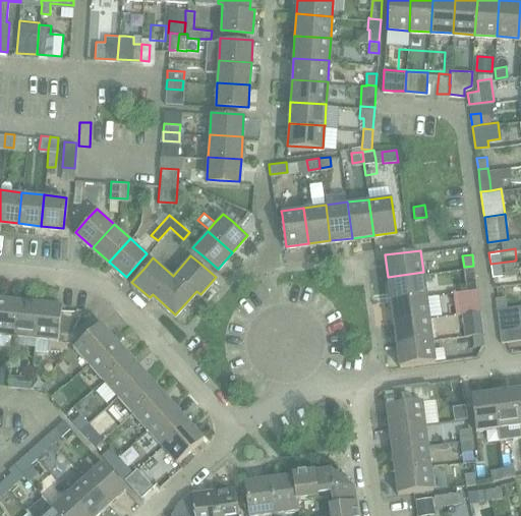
[(493,275),(502,274),(517,272),(515,261),(490,264),(493,275)]
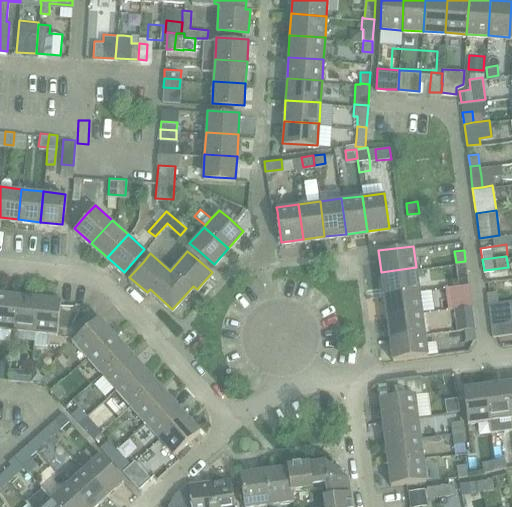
[(465,261),(456,262),(457,274),(467,272),(465,261)]
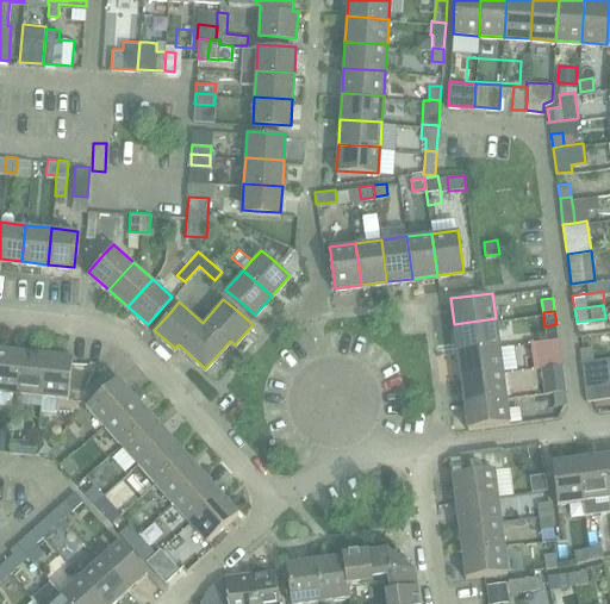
[(499,344),(496,318),(454,324),(458,349),(499,344)]
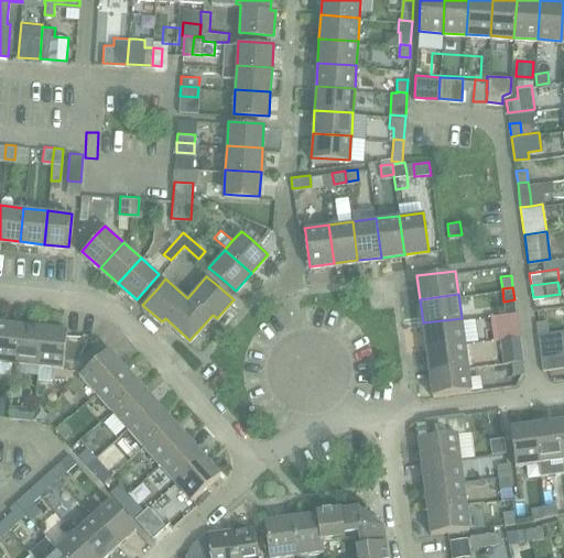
[(465,341),(462,318),(423,323),(425,347),(465,341)]
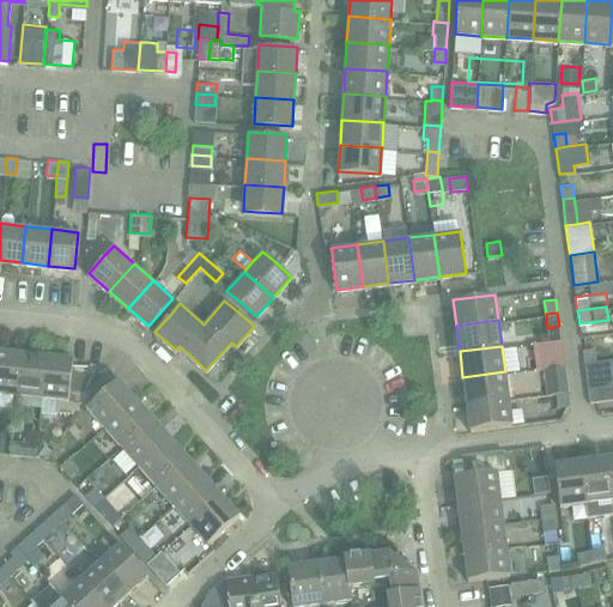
[(584,362),(596,359),(594,346),(582,348),(584,362)]
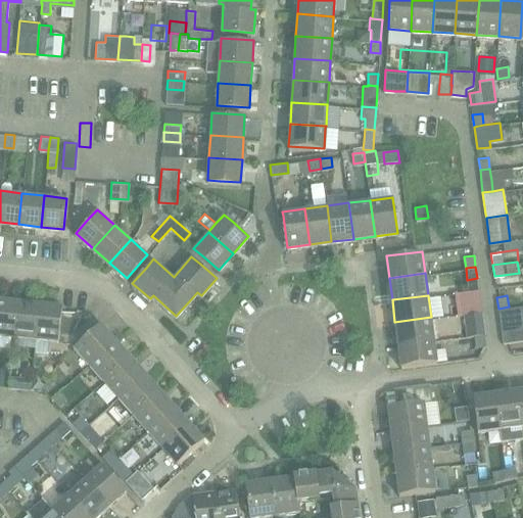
[(0,334),(14,336),(17,300),(0,297),(0,334)]
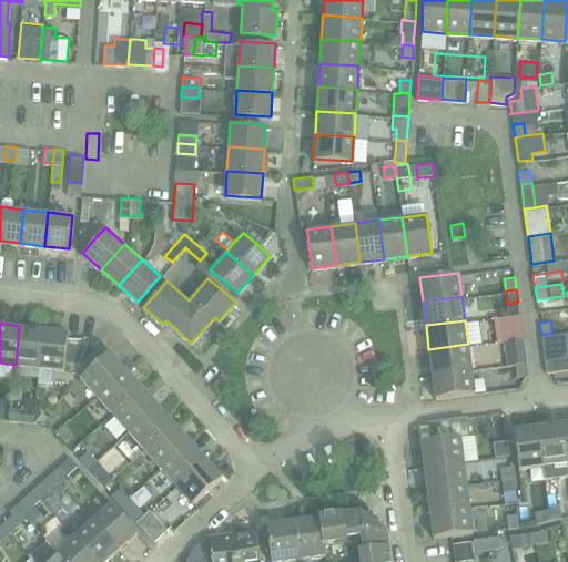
[(39,367),(43,328),(19,326),(16,365),(39,367)]
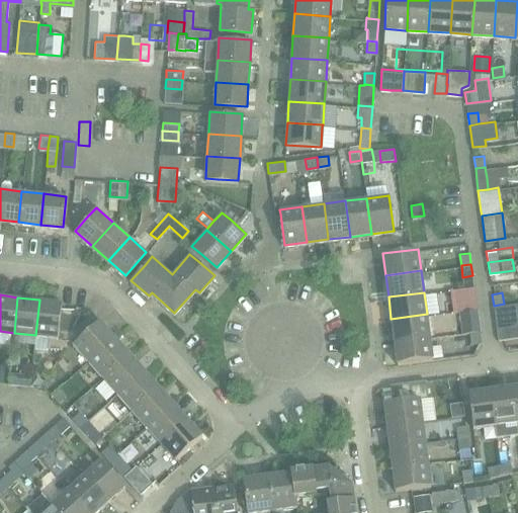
[(67,338),(72,328),(59,327),(62,302),(39,300),(35,335),(58,337),(67,338)]
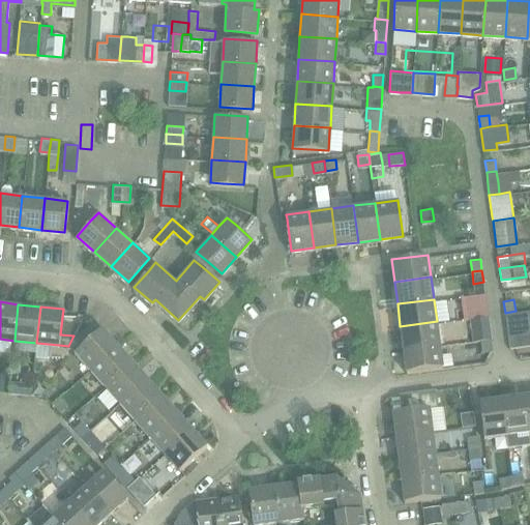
[(516,311),(505,313),(508,333),(518,332),(516,311)]
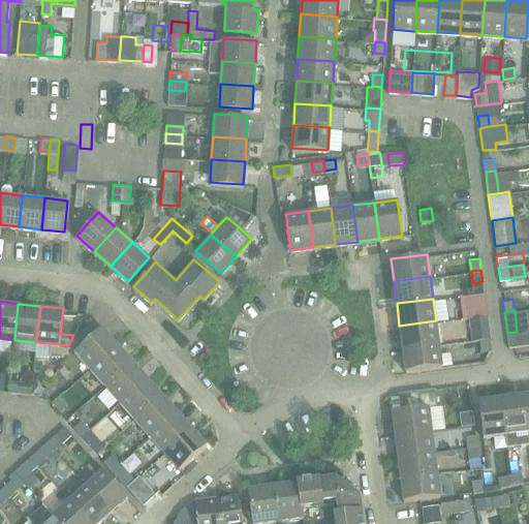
[(476,315),(470,316),(471,328),(488,326),(487,314),(476,315)]
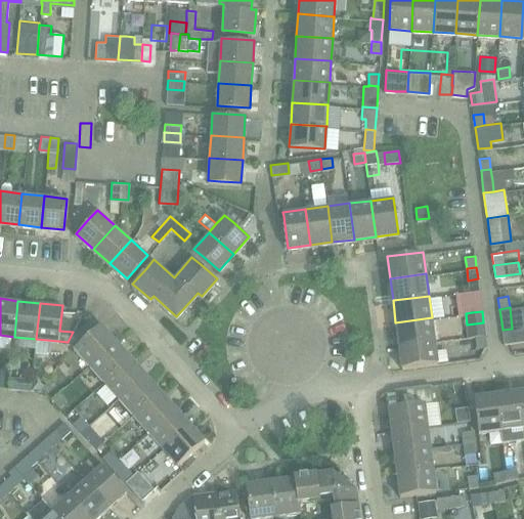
[(435,340),(432,317),(395,322),(398,344),(435,340)]
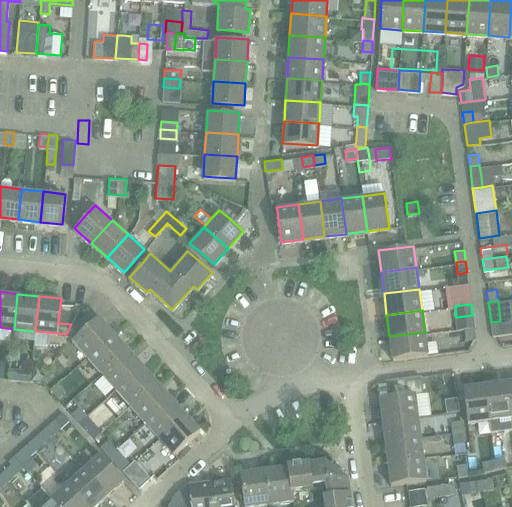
[(72,339),(87,356),(113,332),(99,316),(79,333),(71,324),(66,334),(68,335),(73,339),(72,339)]
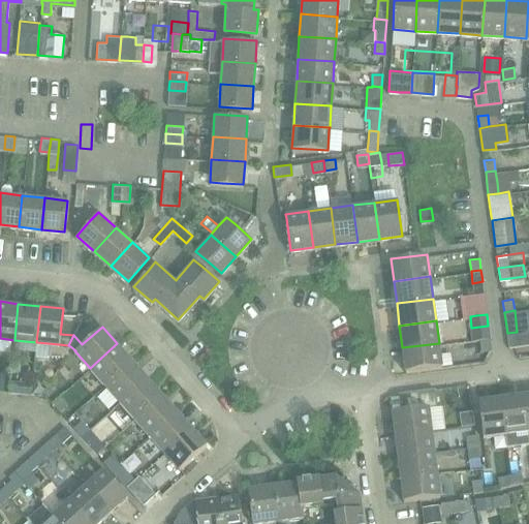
[(507,333),(508,346),(519,344),(527,343),(525,331),(517,332),(507,333)]
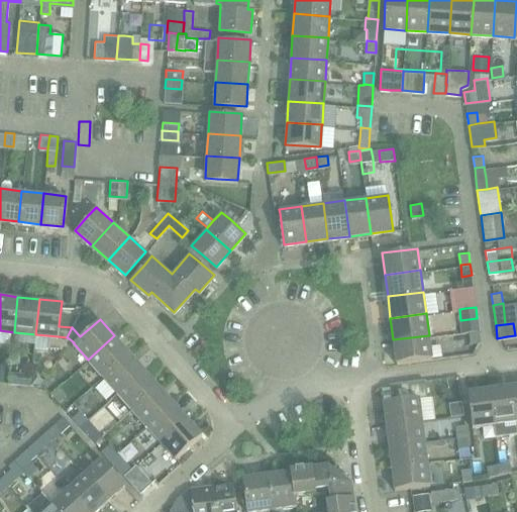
[(471,341),(478,340),(480,340),(479,329),(469,330),(471,341)]
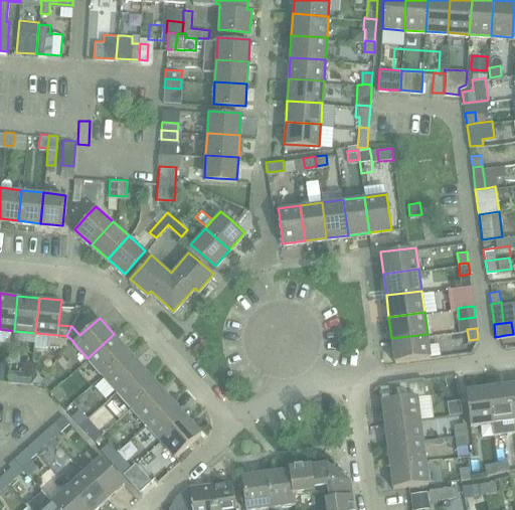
[(88,358),(102,374),(128,350),(114,334),(88,358)]
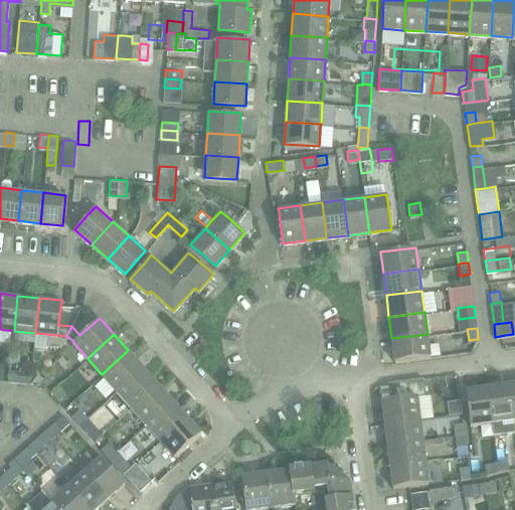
[(430,355),(427,334),(391,338),(394,360),(430,355)]
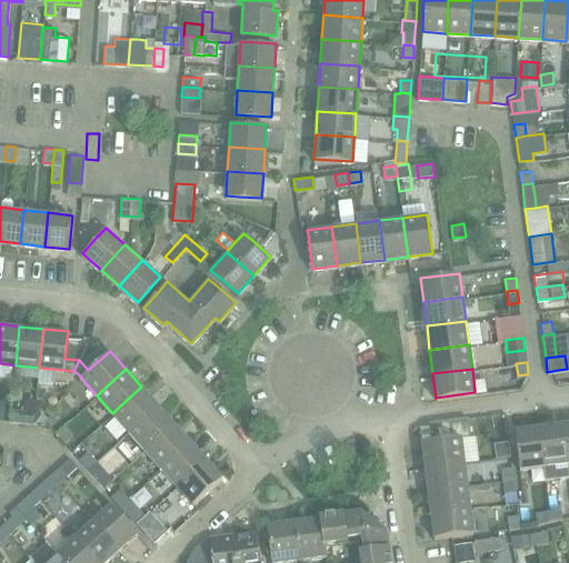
[(112,413),(128,431),(158,405),(141,386),(112,413)]
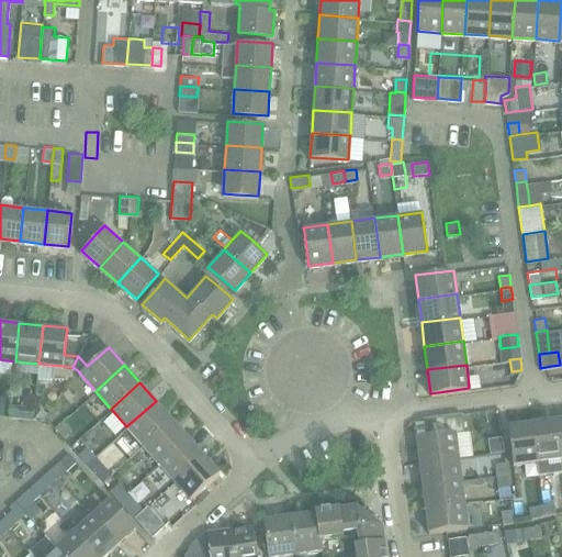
[(143,444),(171,419),(156,401),(126,426),(143,444)]
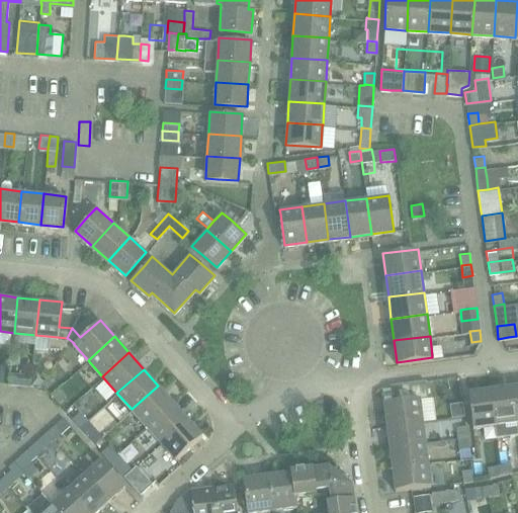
[(9,381),(30,383),(31,374),(10,371),(9,381)]
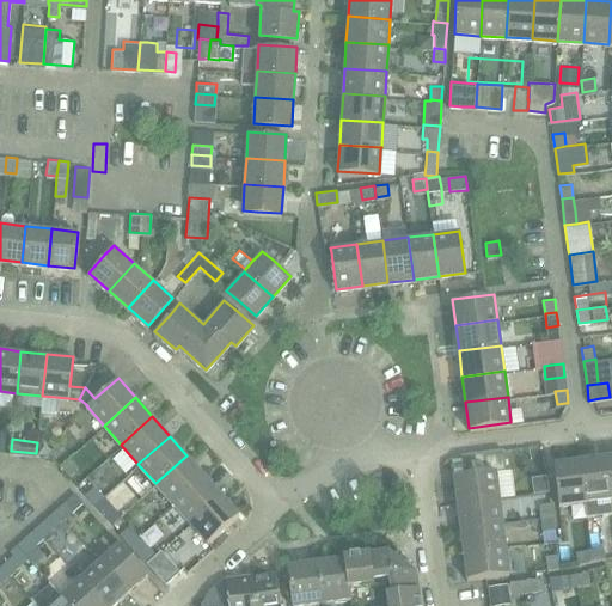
[(534,471),(534,446),(524,446),(525,471),(534,471)]
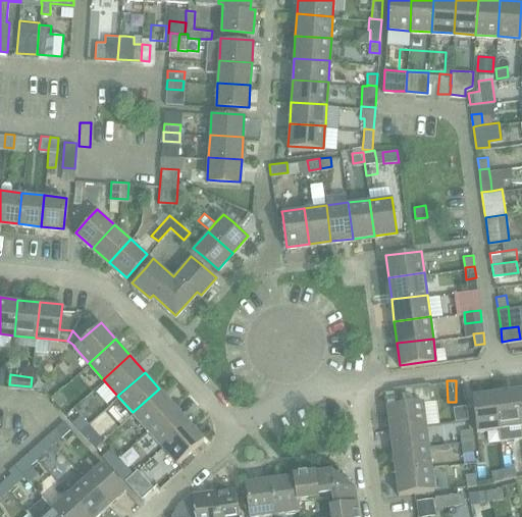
[(386,405),(389,427),(425,422),(422,400),(431,399),(429,381),(394,386),(396,404),(386,405)]
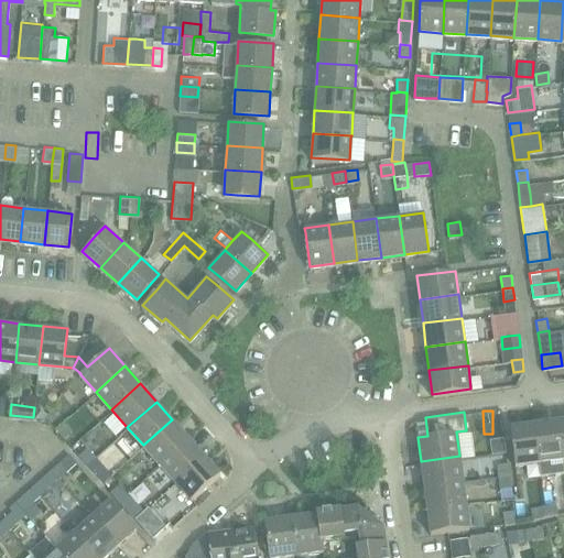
[(55,426),(55,427),(64,436),(72,429),(63,419),(55,426)]
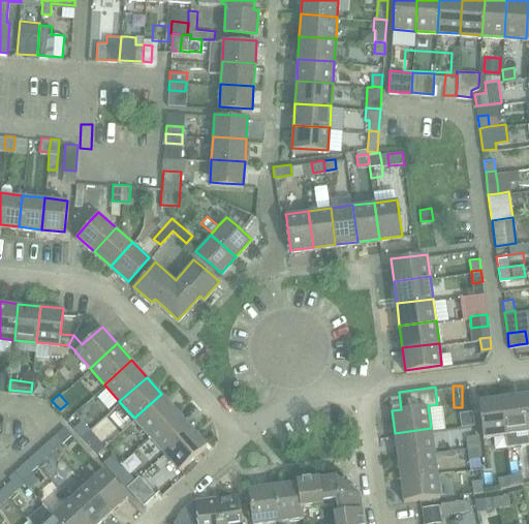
[(149,434),(177,410),(161,394),(134,418),(149,434)]
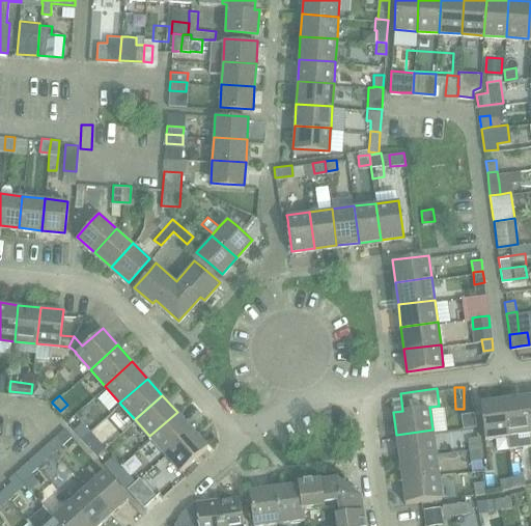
[(525,395),(503,397),(507,432),(507,434),(530,432),(525,395)]
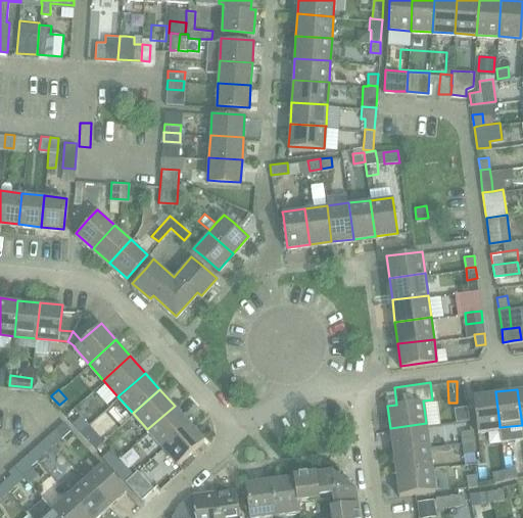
[(477,430),(497,428),(500,427),(500,425),(495,391),(473,394),(477,430)]
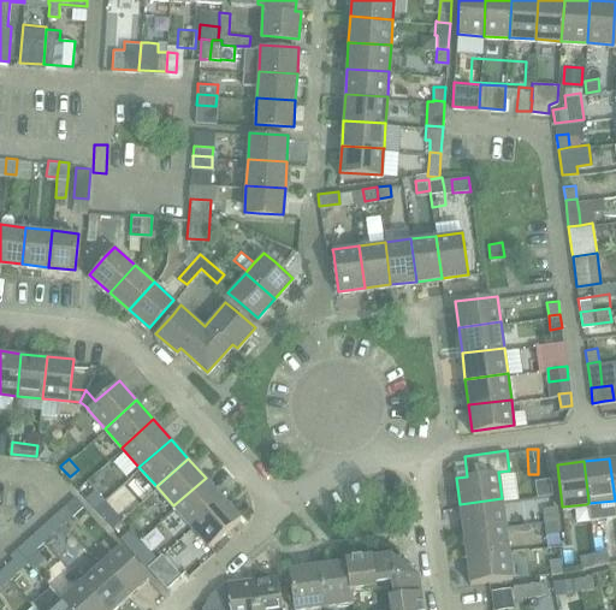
[(206,478),(173,505),(190,525),(223,497),(206,478)]
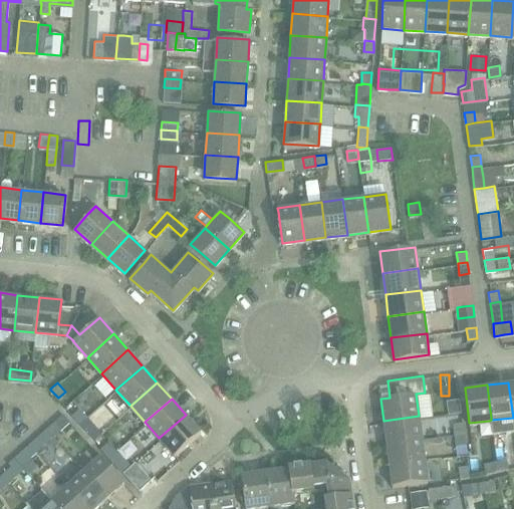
[(71,414),(79,422),(86,416),(79,407),(71,414)]
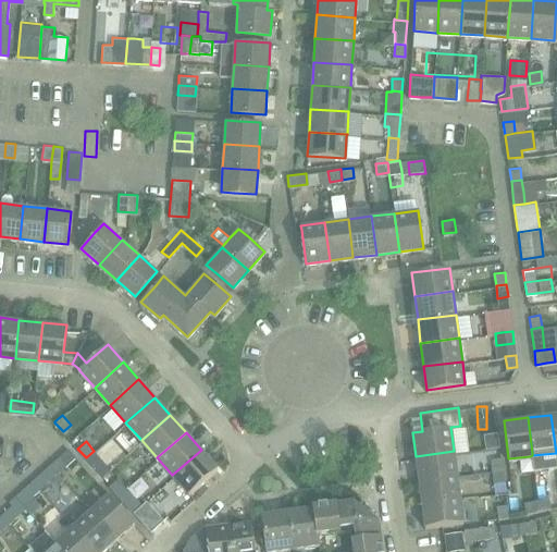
[(75,455),(67,448),(50,464),(57,471),(58,471),(65,479),(75,470),(67,462),(75,455)]
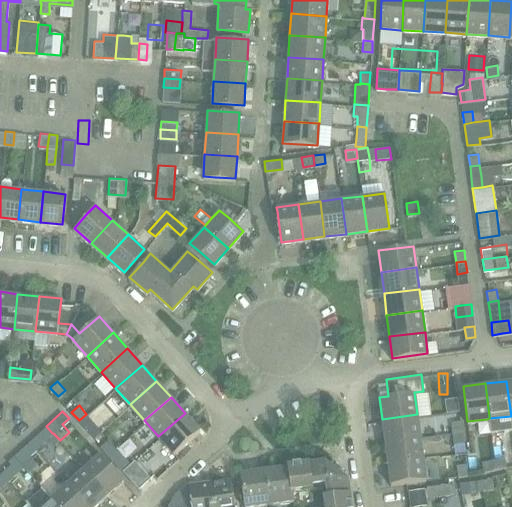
[(158,436),(160,438),(173,453),(200,429),(185,413),(158,436)]
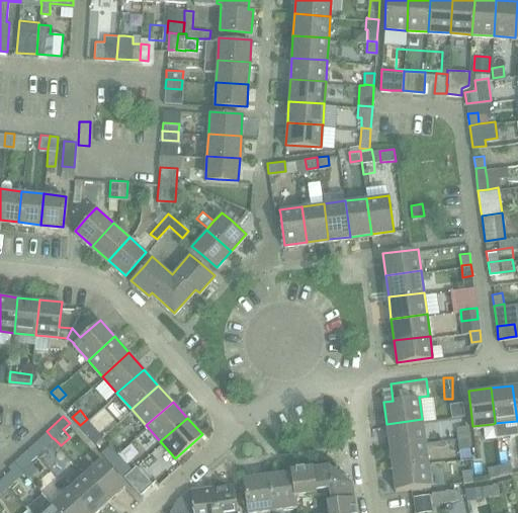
[(95,427),(87,419),(80,425),(87,434),(95,427)]
